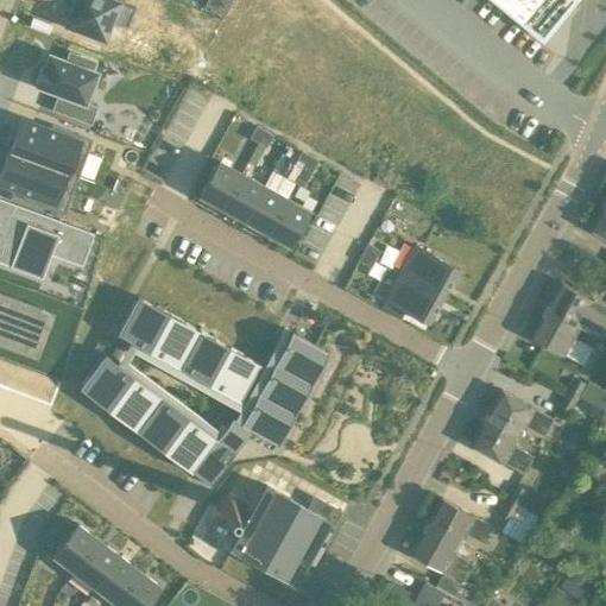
[(79,2),(69,29),(107,43),(113,25),(131,32),(138,12),(121,6),(122,0),(73,0),(74,0),(79,2)]
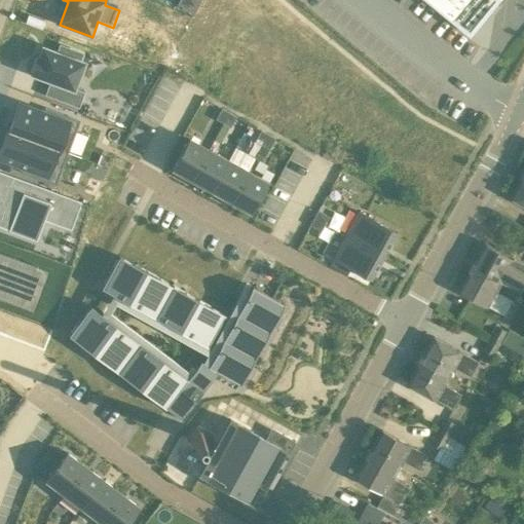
[(194,19),(203,0),(185,0),(180,11),(194,19)]
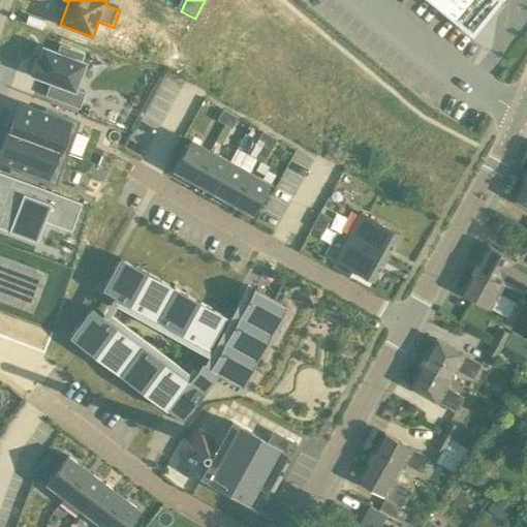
[(430,0),(475,36),(503,2),(507,5),(512,0),(430,0)]
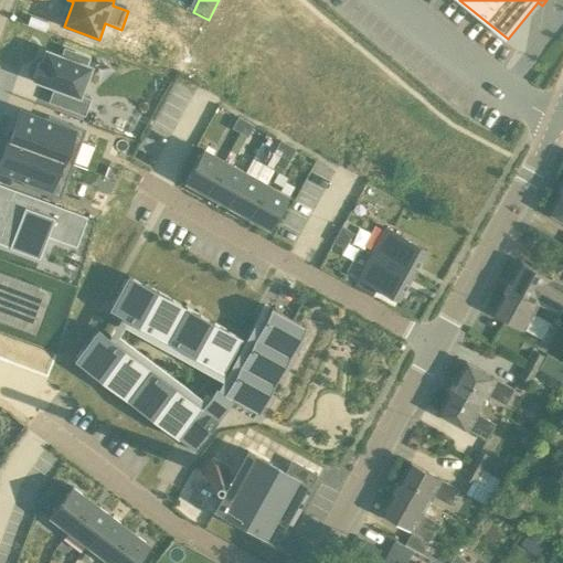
[(34,77),(33,81),(64,92),(59,108),(86,118),(92,102),(81,97),(91,70),(86,68),(89,60),(66,51),(63,60),(48,53),(43,65),(40,64),(34,77)]
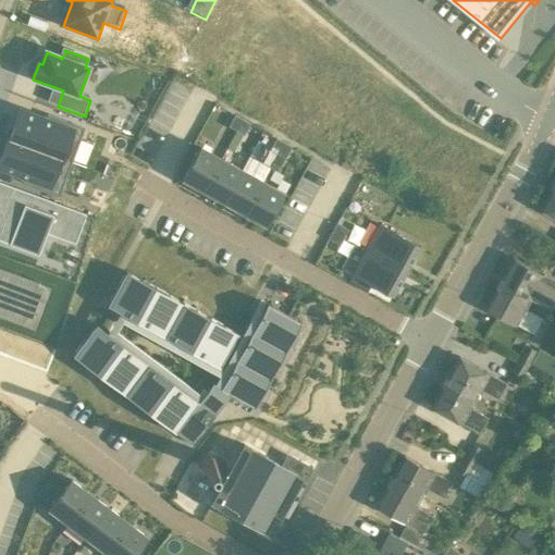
[(229,86),(222,98),(233,105),(239,93),(229,86)]
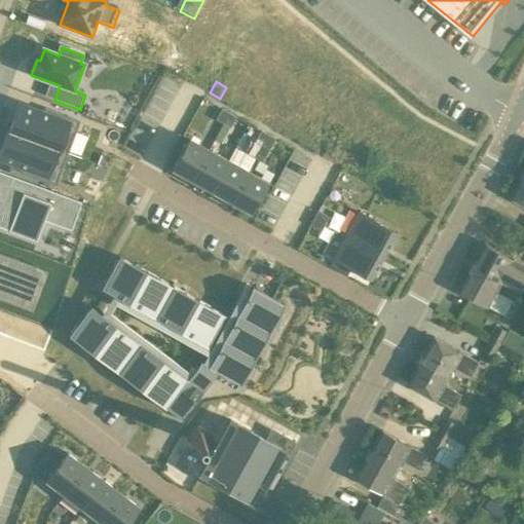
[(226,87),(220,99),(227,103),(233,91),(226,87)]
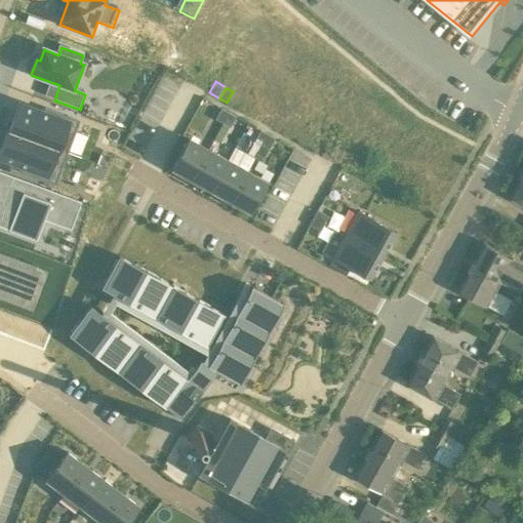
[(233,91),(227,103),(234,106),(240,95),(233,91)]
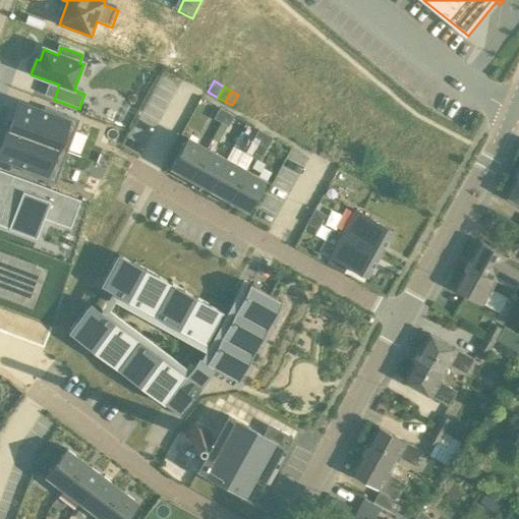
[(238,95),(232,105),(239,109),(245,99),(238,95)]
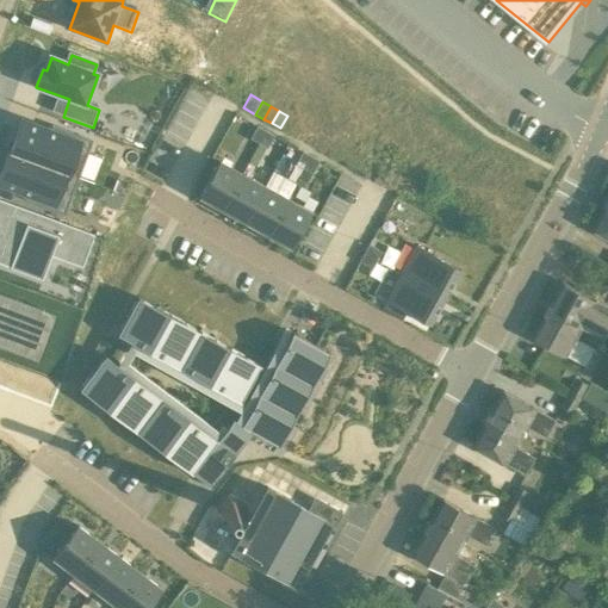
[(287,116),(280,128),(289,132),(296,121),(287,116)]
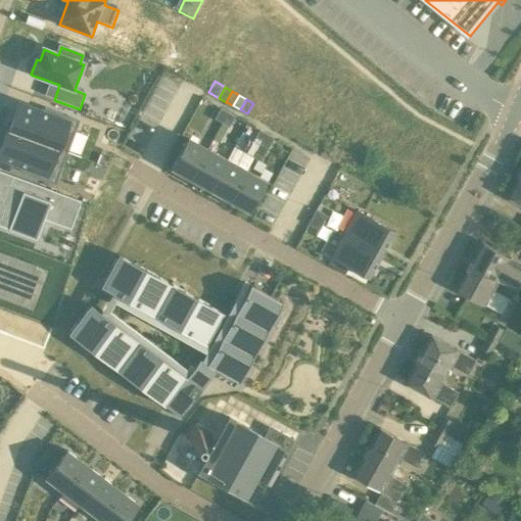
[(253,103),(247,113),(254,117),(261,107),(253,103)]
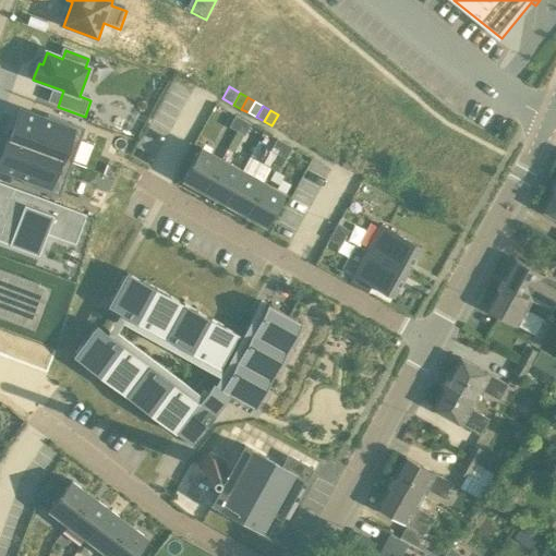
[(108,111),(103,125),(116,130),(121,116),(108,111)]
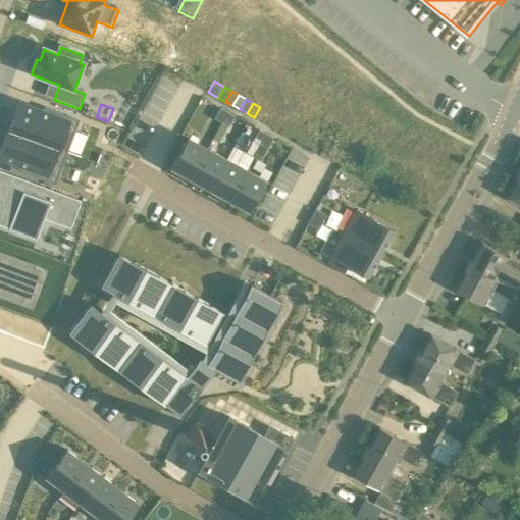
[(16,112),(9,132),(68,154),(79,126),(62,120),(64,115),(46,109),(44,114),(33,110),(19,105),(16,112)]
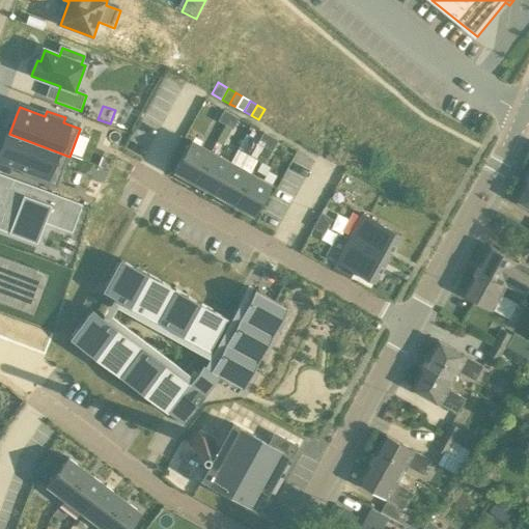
[(265,109),(258,119),(266,123),(272,113),(265,109)]
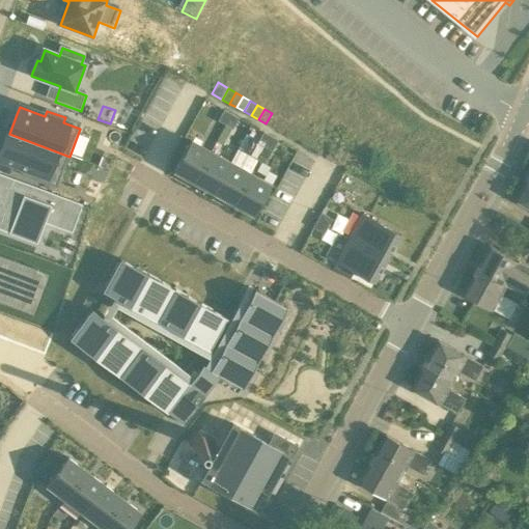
[(226,127),(232,116),(225,112),(219,122),(226,127)]
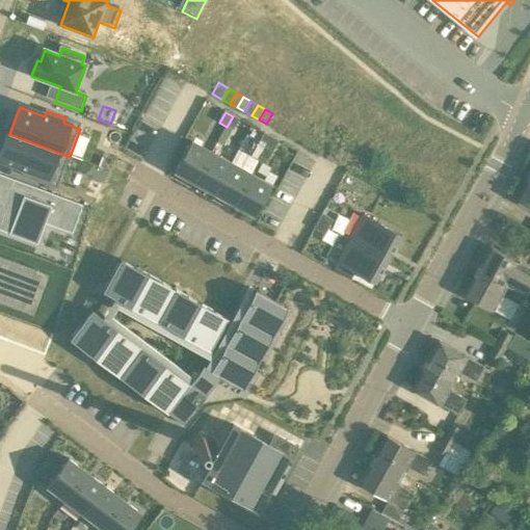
[(272,113),(266,124),(273,128),(280,117),(272,113)]
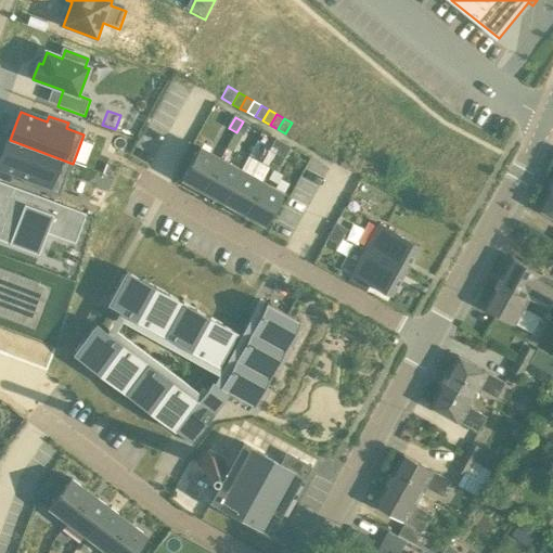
[(243,121),(236,132),(244,137),(251,126),(243,121)]
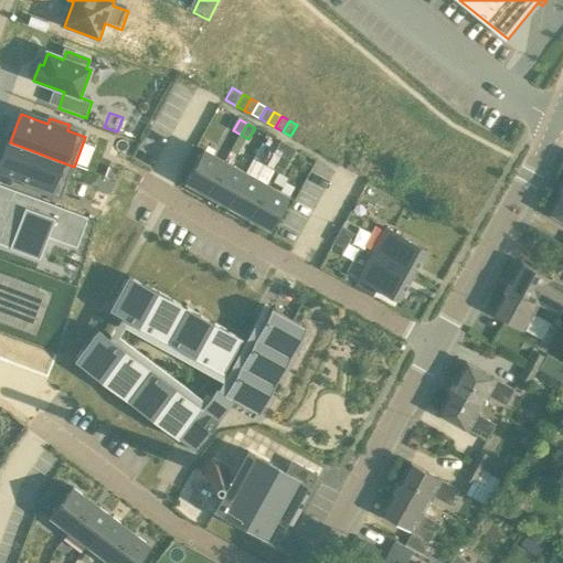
[(297,125),(290,136),(298,140),(305,128),(297,125)]
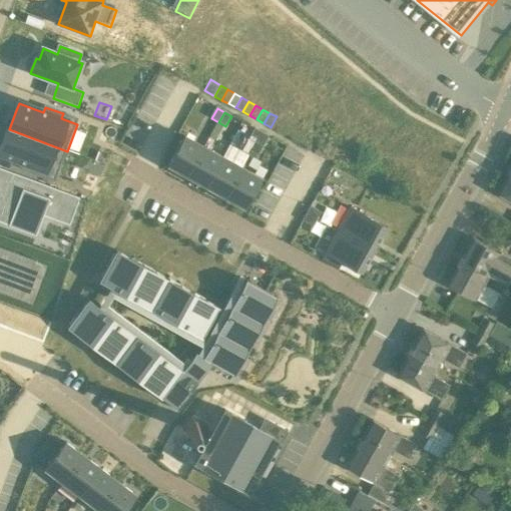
[(277,116),(271,127),(278,131),(284,120),(277,116)]
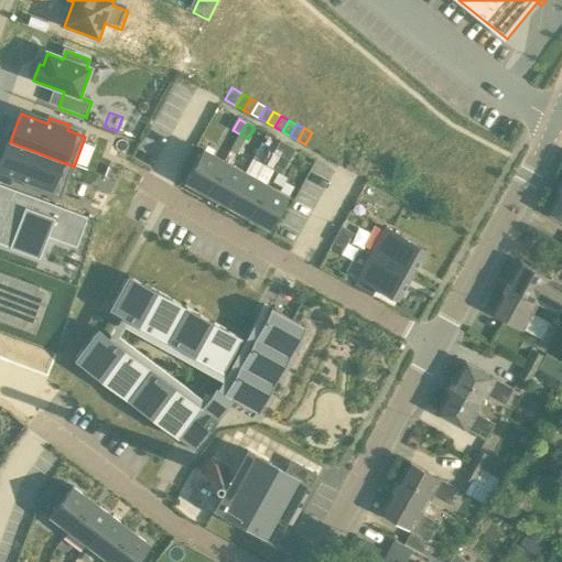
[(312,132),(305,144),(313,149),(320,137),(312,132)]
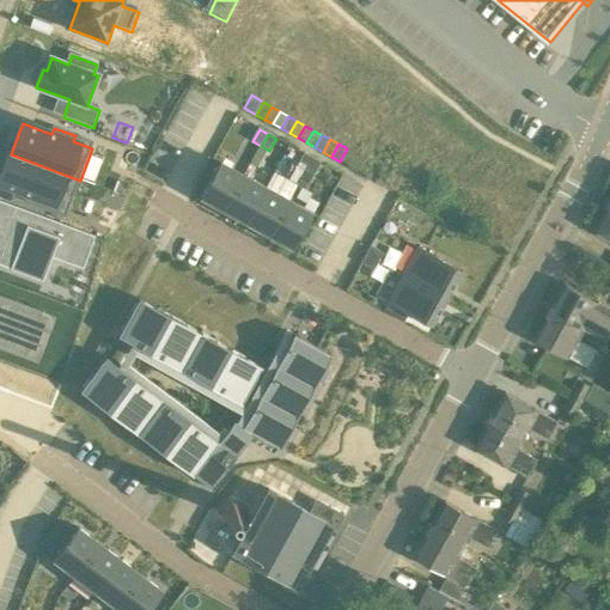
[(2,177),(0,184),(0,185),(16,191),(29,196),(26,203),(44,209),(47,203),(68,212),(80,181),(11,154),(2,177)]
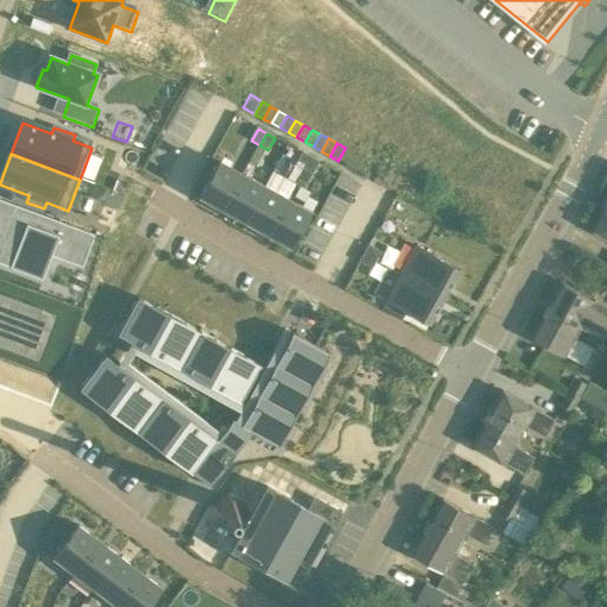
[(305,171),(312,158),(304,154),(296,167),(305,171)]
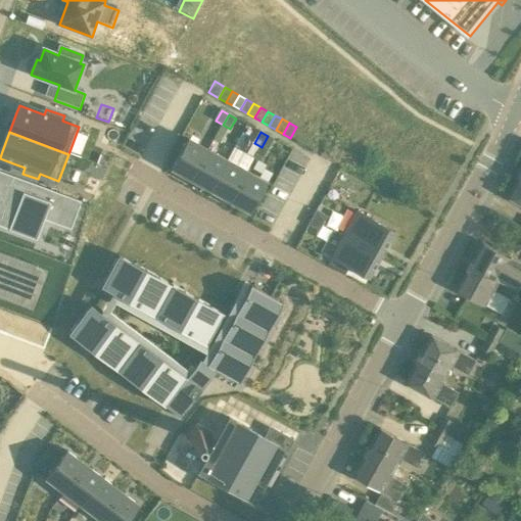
[(275,140),(268,136),(262,147),(269,151),(275,140)]
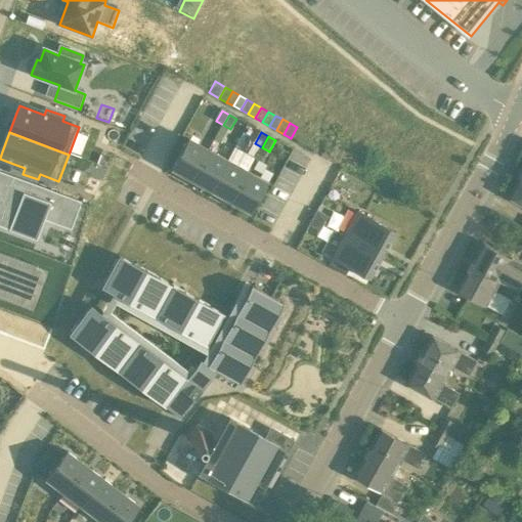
[(191,182),(209,150),(189,140),(172,171),(191,182)]
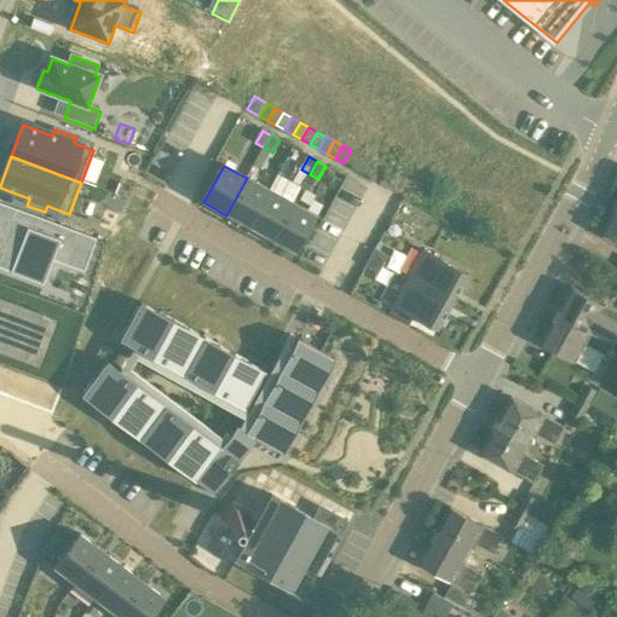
[(247,178),(226,215),(251,228),(270,191),(247,178)]
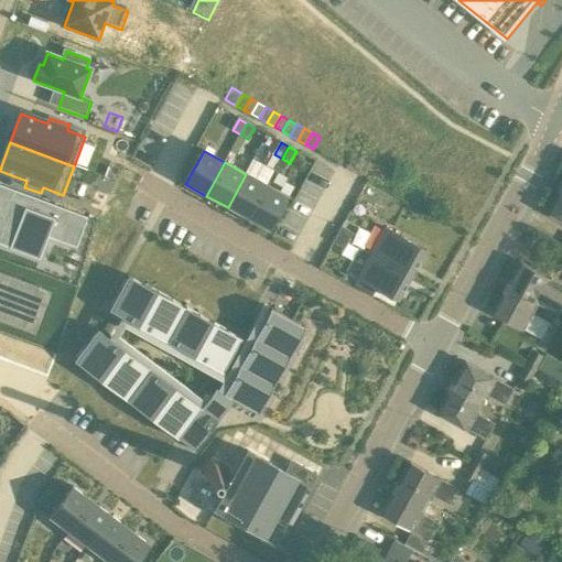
[(268,186),(246,174),(228,207),(249,219),(268,186)]
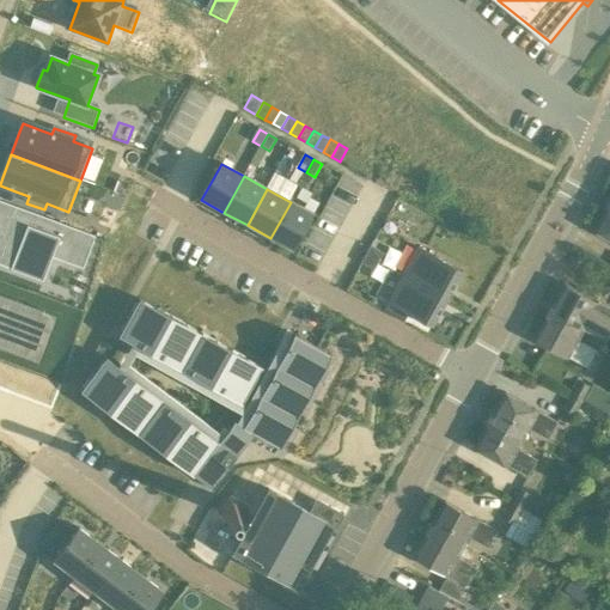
[(313,214),(291,202),(270,238),(294,251),(313,214)]
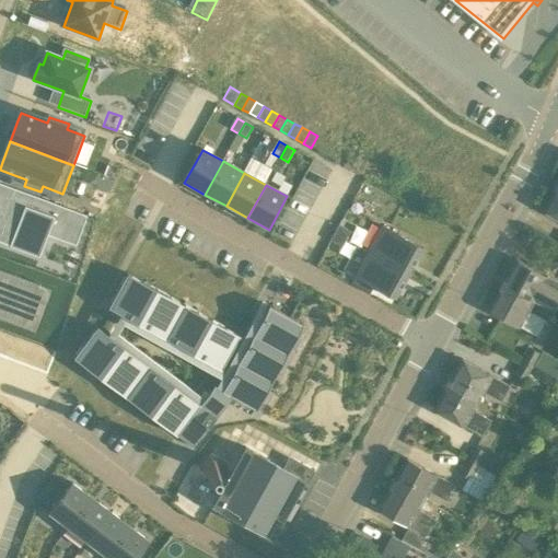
[(0,243),(41,258),(55,220),(83,231),(89,217),(10,188),(0,213),(0,243)]
